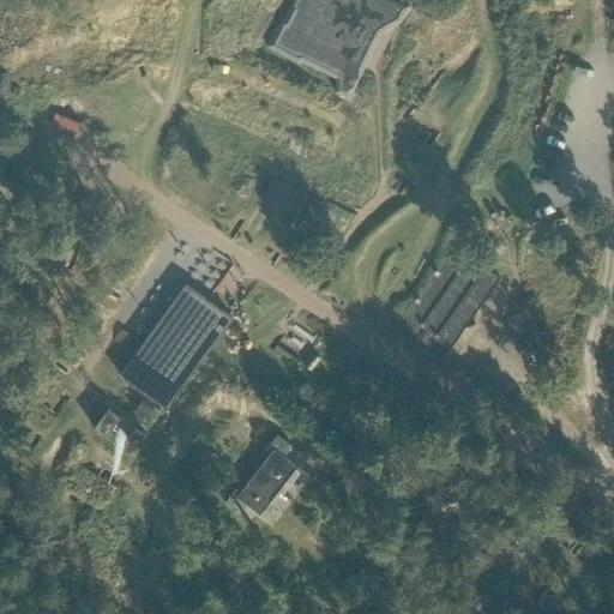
[(281,19),(266,47),(299,64),(302,62),(335,78),(336,92),(349,100),(363,67),(383,32),(387,22),(399,22),(402,20),(409,6),(397,0),(293,0),(284,18),(281,19)]
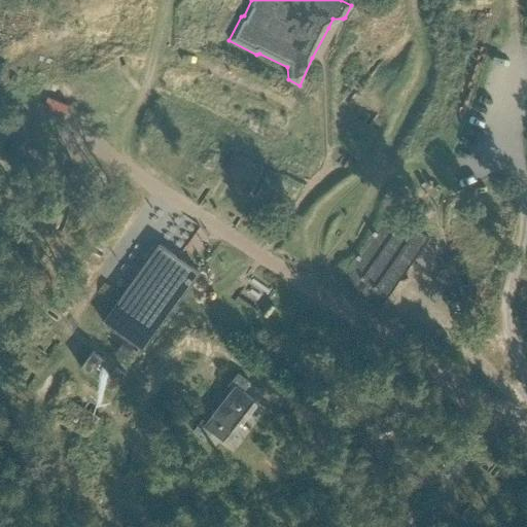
[(328,28),(343,19),(332,19),(328,28)]
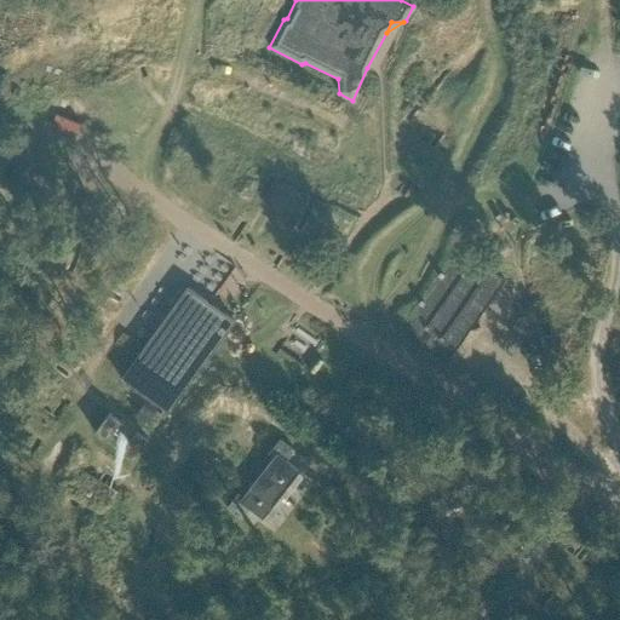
[(17,97),(10,120),(50,135),(53,126),(78,135),(81,124),(57,115),(61,107),(65,108),(67,102),(63,101),(70,81),(61,78),(62,73),(56,70),(53,75),(50,74),(52,69),(46,67),(45,72),(29,67),(19,90),(15,89),(12,96),(17,97)]
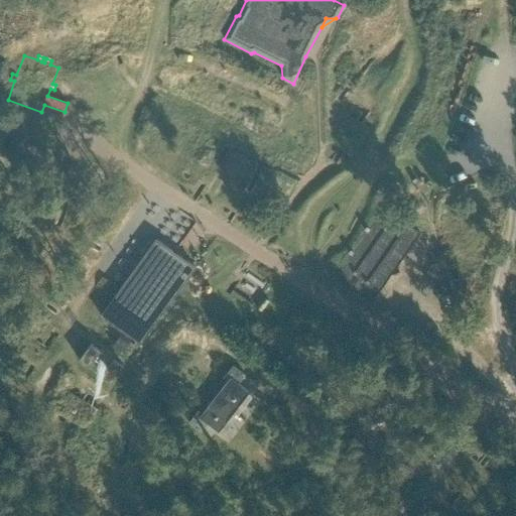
[(221,164),(216,161),(201,185),(206,188),(221,164)]
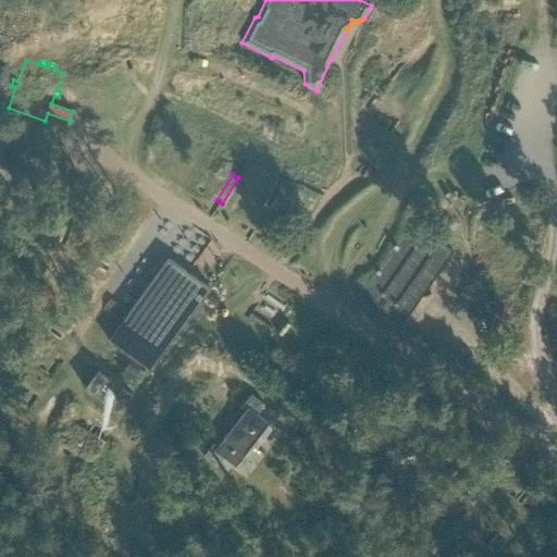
[(415,224),(363,297),(401,325),(454,251),(415,224)]
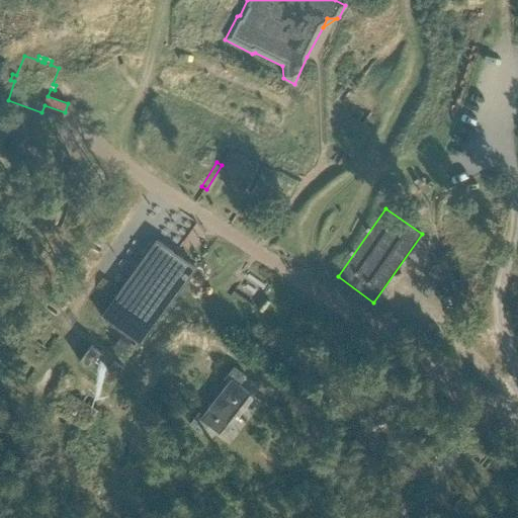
[(195,269),(157,241),(102,317),(141,345),(195,269)]
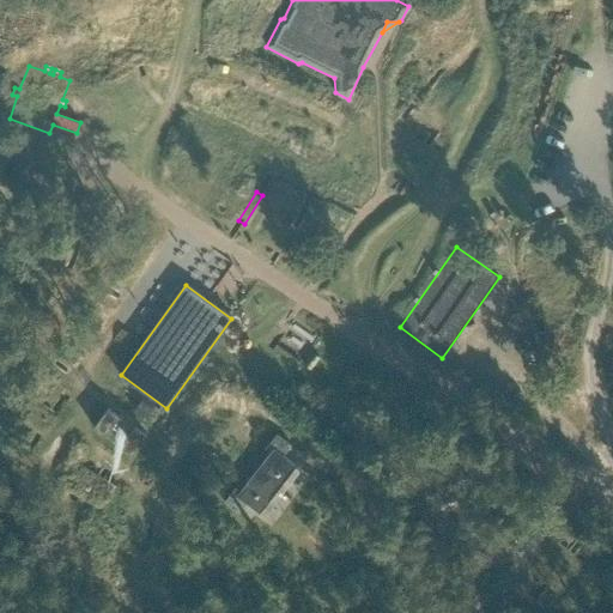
[(145,422),(152,412),(139,402),(132,412),(145,422)]
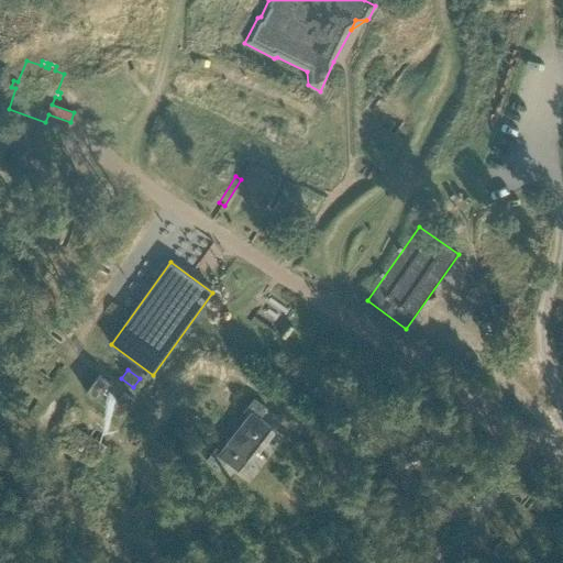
[(96,404),(108,385),(97,377),(84,395),(96,404)]
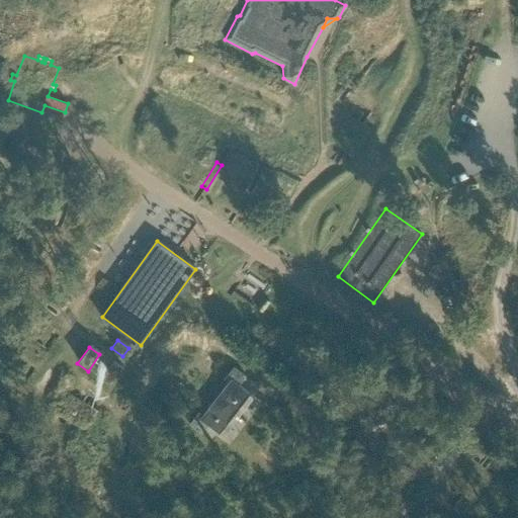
[(111,363),(99,379),(110,386),(121,370),(111,363)]
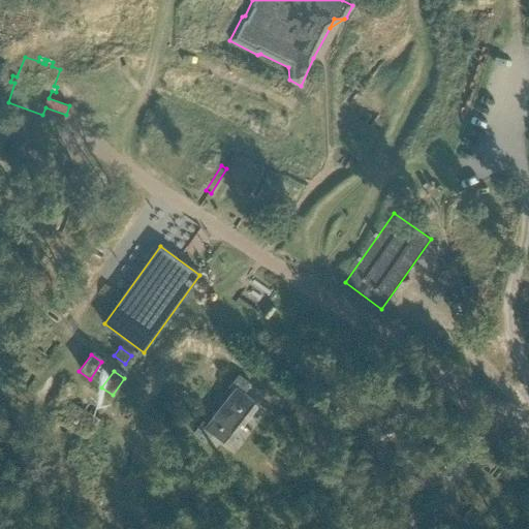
[(194,389),(240,422),(256,400),(238,386),(245,377),(237,372),(226,386),(207,372),(194,389)]
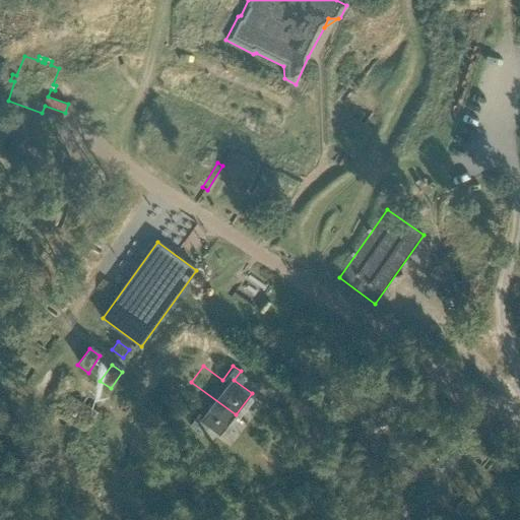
[(218,437),(236,414),(191,382),(179,398),(198,412),(187,427),(195,433),(201,424),(218,437)]
